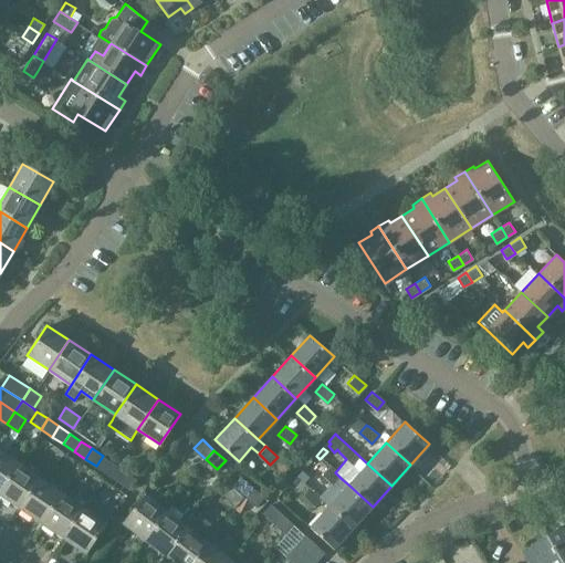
[(0,488),(18,464),(0,451),(0,488)]
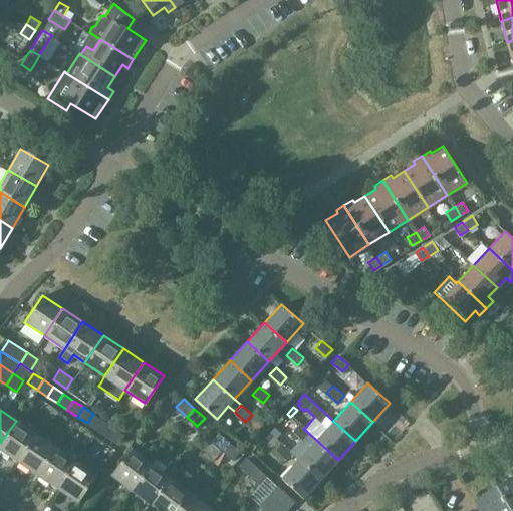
[(87,423),(97,430),(103,421),(93,414),(87,423)]
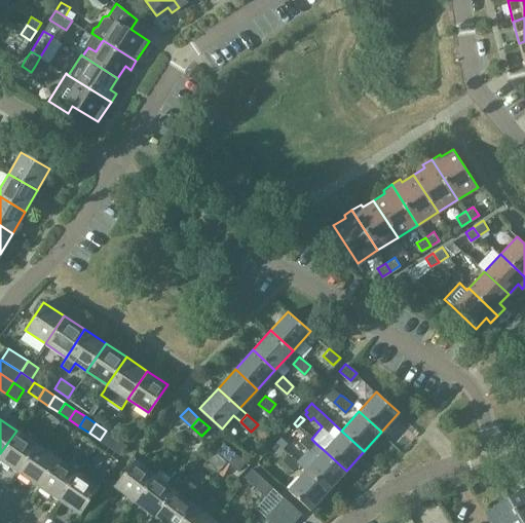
[(0,453),(0,458),(19,471),(37,444),(16,431),(0,453)]
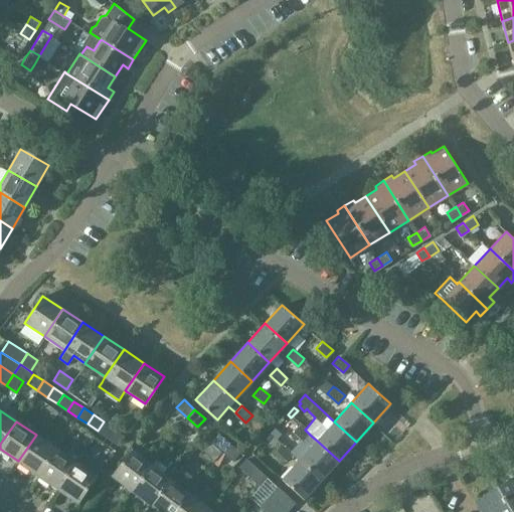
[(98,431),(108,438),(114,429),(104,421),(98,431)]
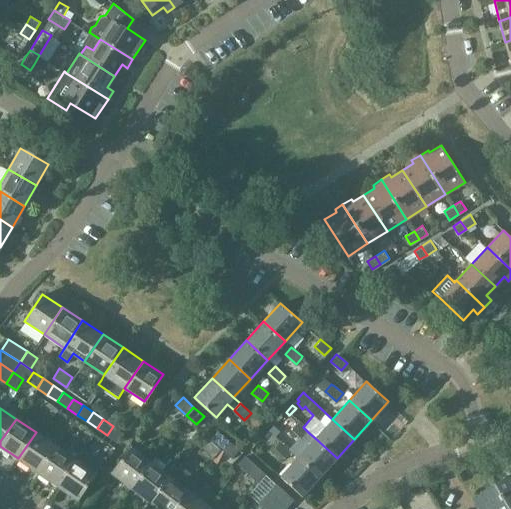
[(298,421),(291,429),(301,437),(307,431),(303,427),(304,426),(298,421)]
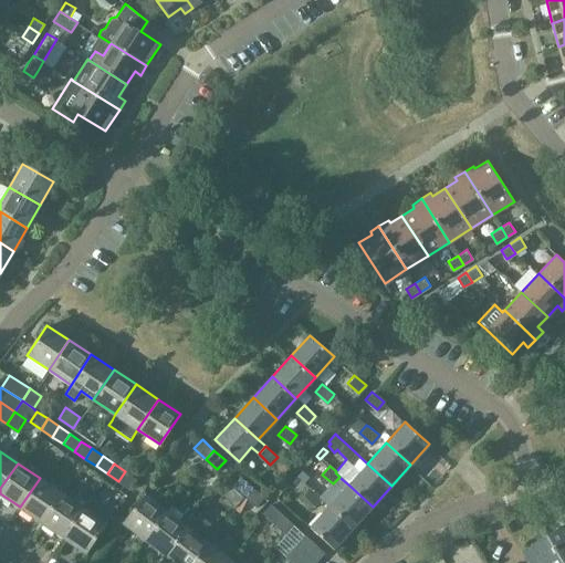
[(125,471),(118,481),(129,489),(136,478),(125,471)]
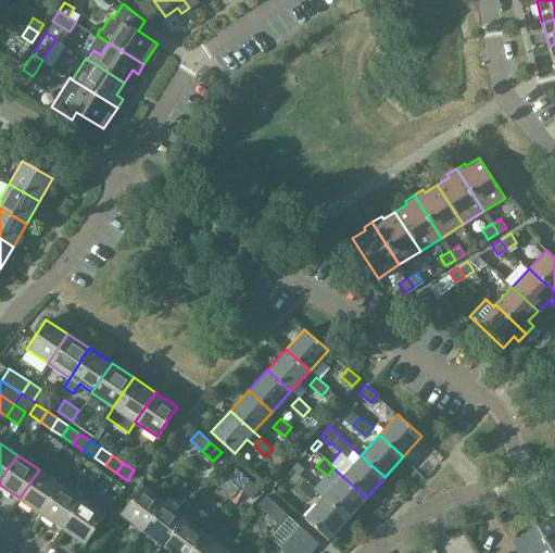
[(229,476),(240,486),(249,477),(237,467),(229,476)]
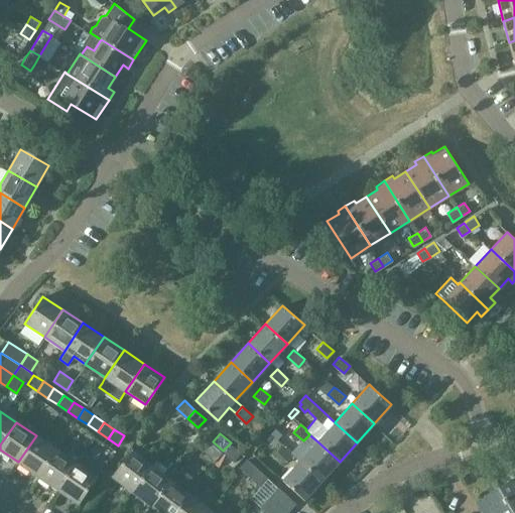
[(18,462),(38,476),(56,450),(36,435),(18,462)]
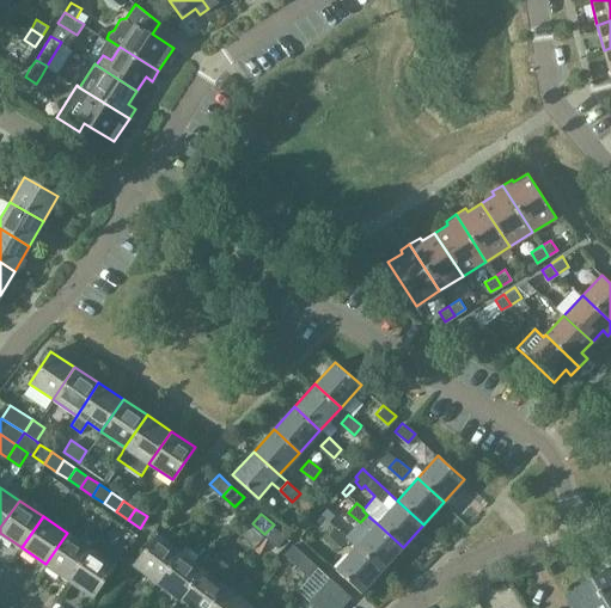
[(377,523),(356,546),(382,570),(403,547),(377,523)]
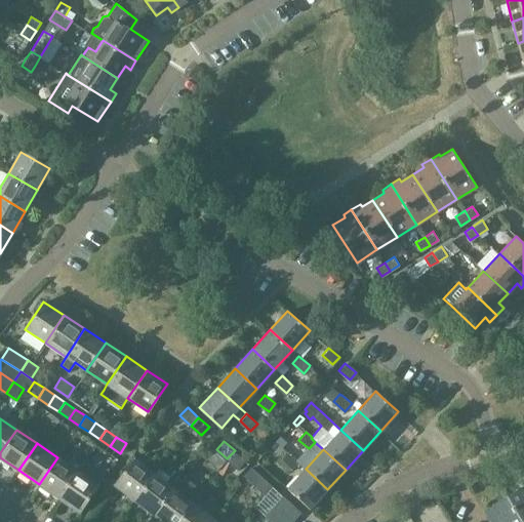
[(235,450),(227,458),(237,469),(245,459),(235,450)]
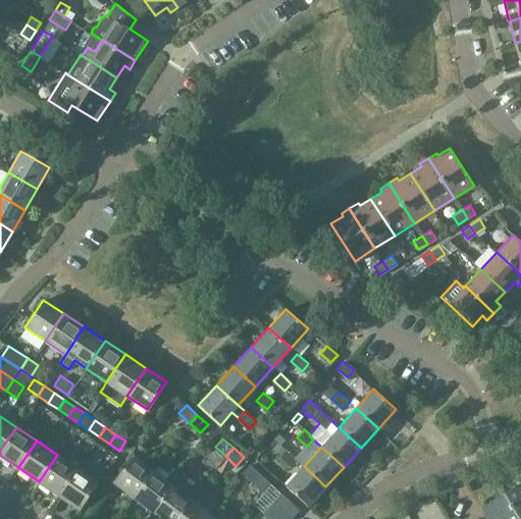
[(297,458),(287,449),(279,457),(291,466),(297,458)]
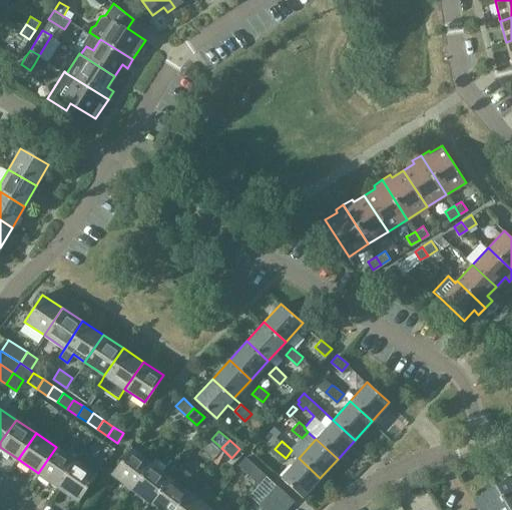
[(38,473),(58,487),(81,453),(70,446),(65,453),(56,447),(38,473)]
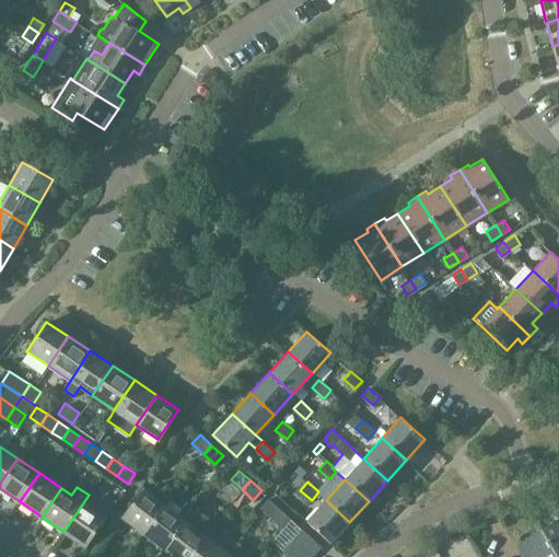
[(121,517),(142,533),(164,506),(143,489),(121,517)]
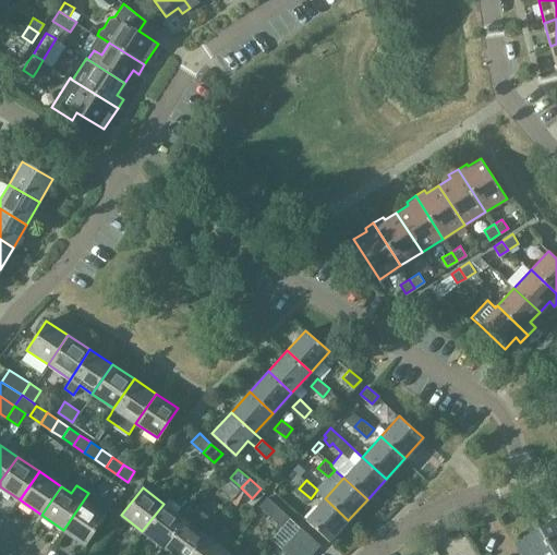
[(88,493),(63,530),(86,544),(105,516),(111,506),(103,499),(89,491),(88,493)]
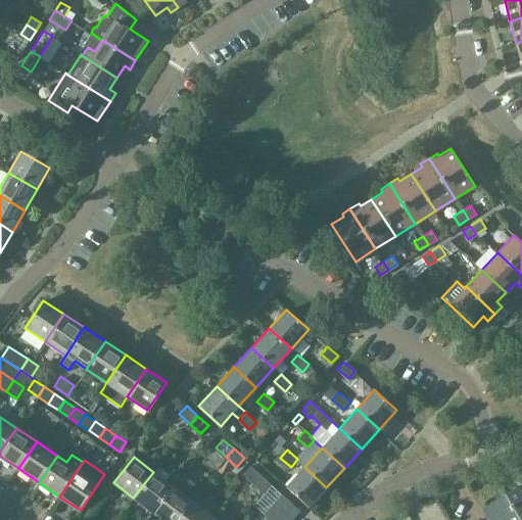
[(242,472),(253,482),(261,473),(250,464),(242,472)]
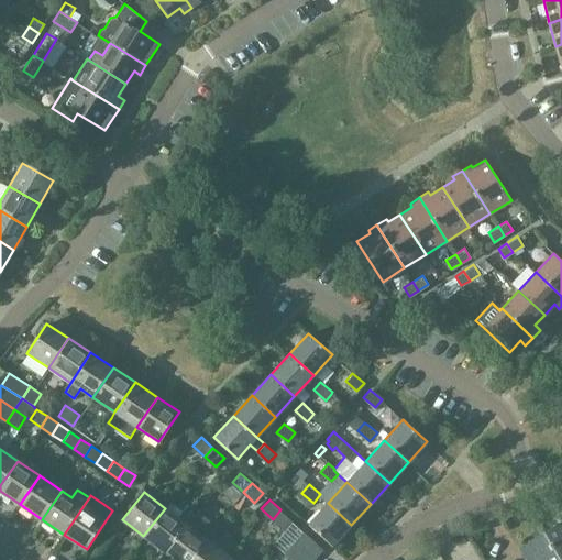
[(351,525),(328,503),(308,524),(332,546),(351,525)]
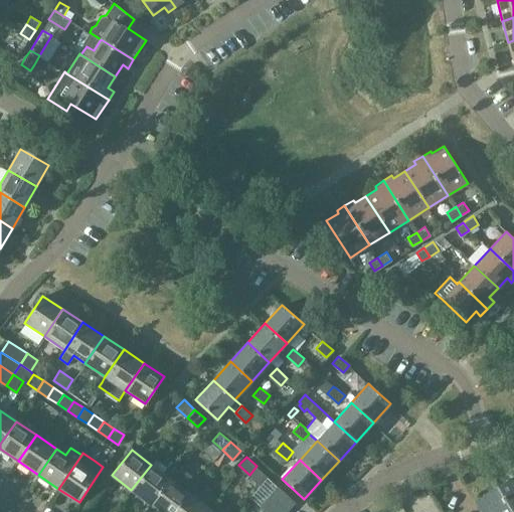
[(131,490),(151,505),(170,479),(151,465),(131,490)]
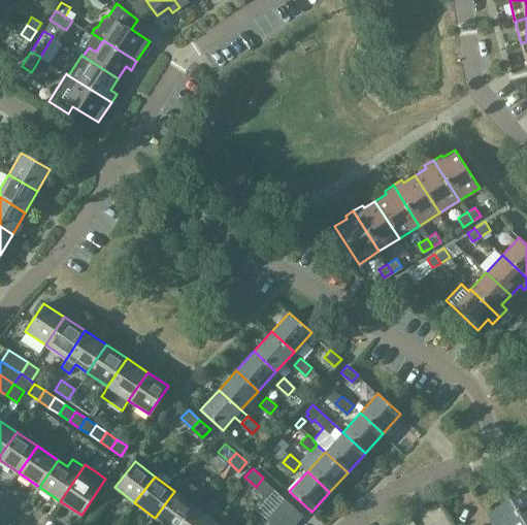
[(263,478),(256,487),(266,496),(274,488),(263,478)]
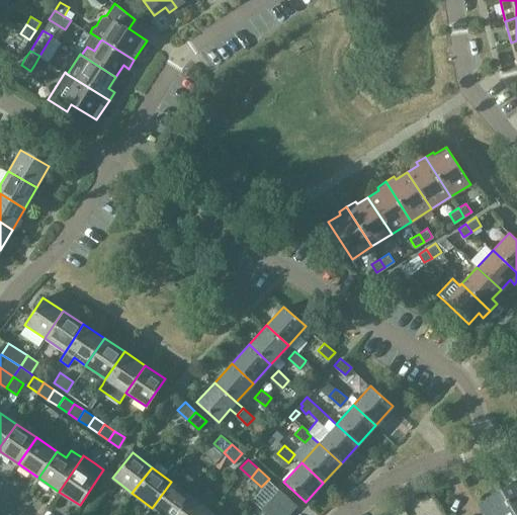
[(516,477),(500,488),(516,512),(516,477)]
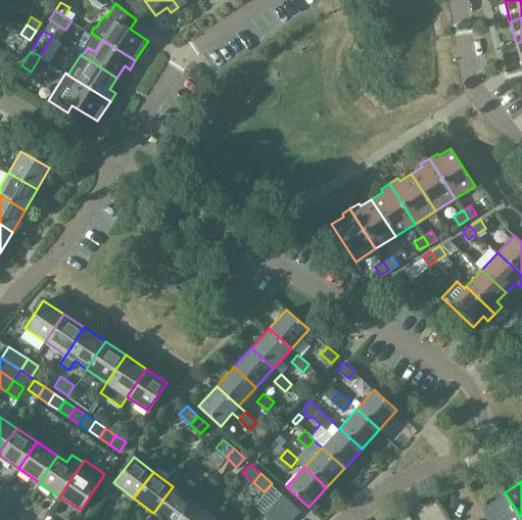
[(153,513),(161,519),(178,519),(193,502),(173,486),(153,513)]
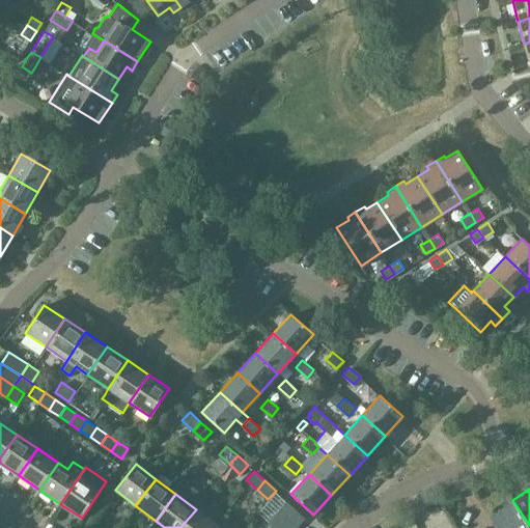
[(286,500),(278,510),(296,527),(301,522),(305,518),(286,500)]
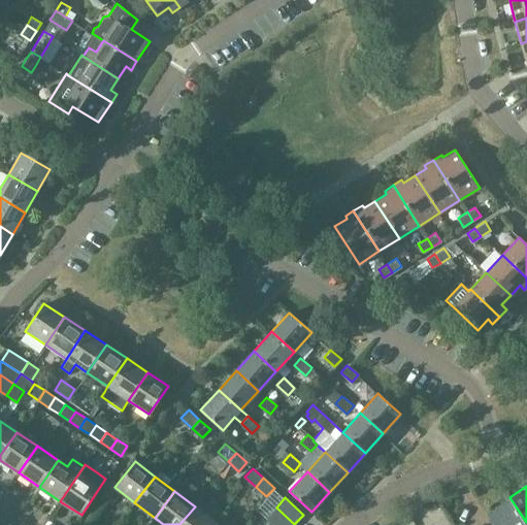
[(526,522),(509,497),(488,511),(495,523),(491,524),(526,524),(526,522)]
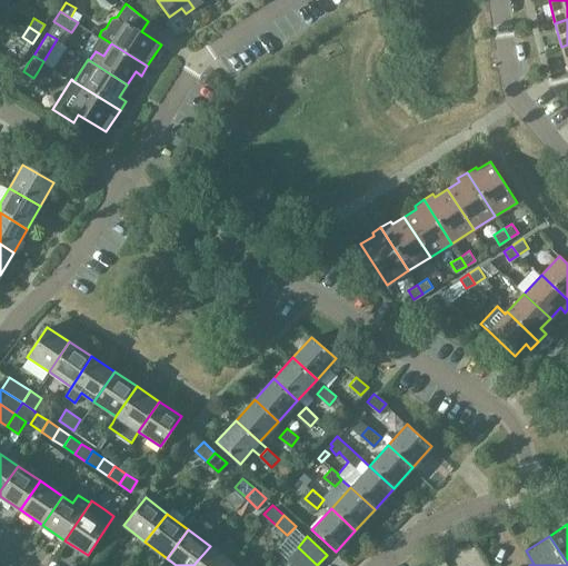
[(193,565),(228,565),(231,563),(210,546),(193,565)]
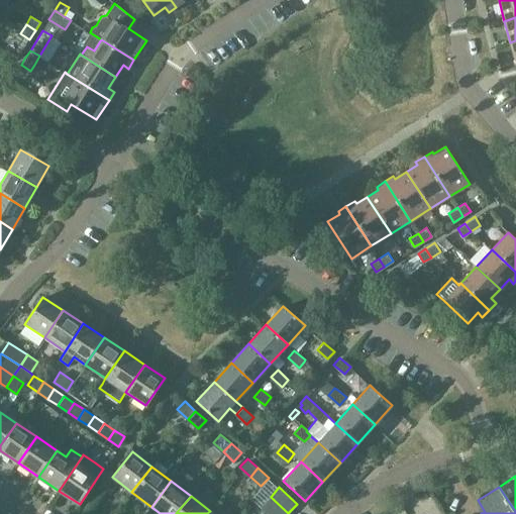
[(287,513),(288,513),(271,497),(262,506),(270,513),(287,513)]
